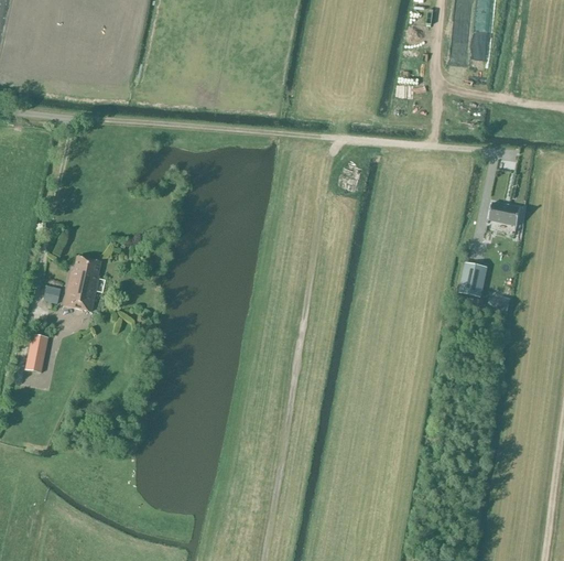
[(523,198),(495,204),(498,224),(527,218),(523,198)]
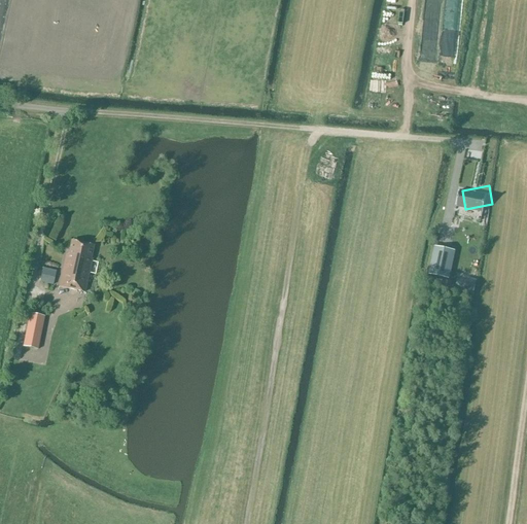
[(466,228),(458,226),(456,237),(464,238),(466,228)]
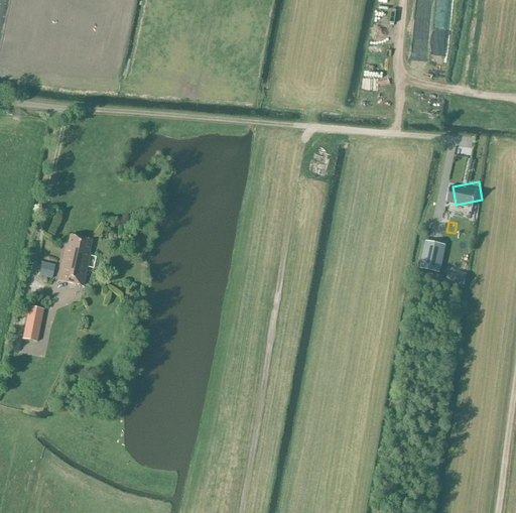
[(92,238),(71,233),(68,246),(65,246),(57,277),(84,283),(91,252),(89,251),(92,238)]
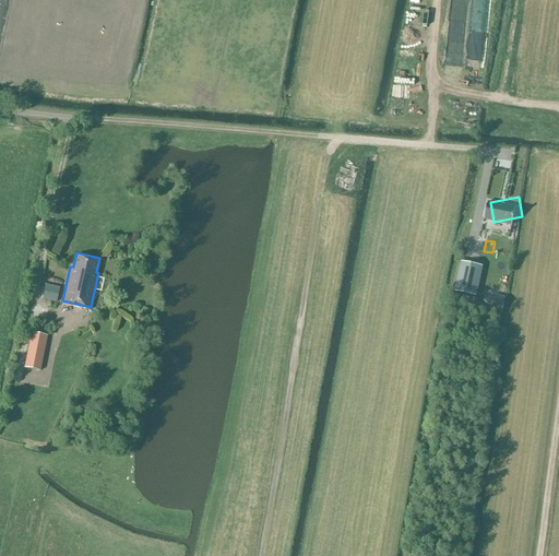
[(483,263),(461,259),(455,288),(476,293),(483,263)]
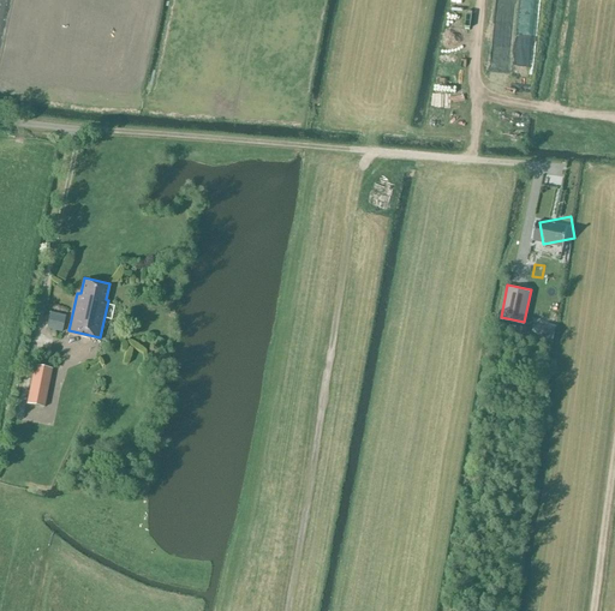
[(66,315),(51,311),(47,325),(63,329),(66,315)]
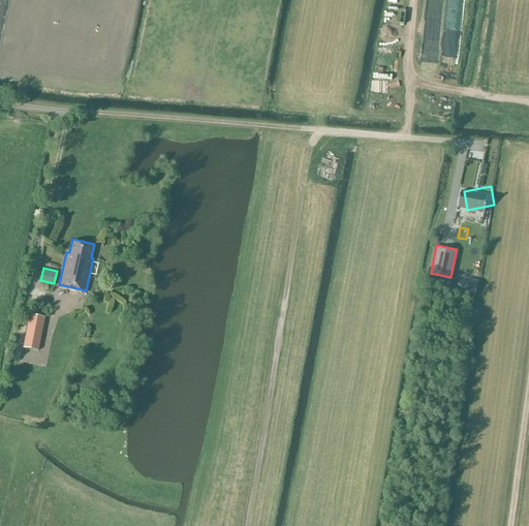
[(44,314),(29,311),(22,345),(38,348),(44,314)]
